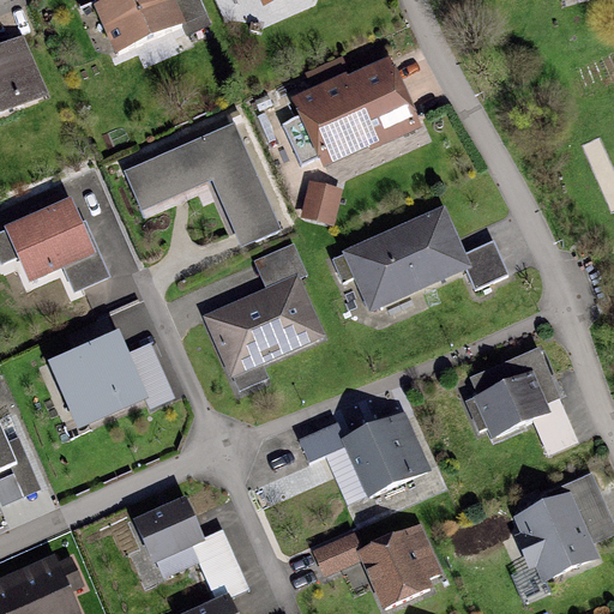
[(162,0),(122,0),(88,14),(110,70),(180,41),(162,0)]
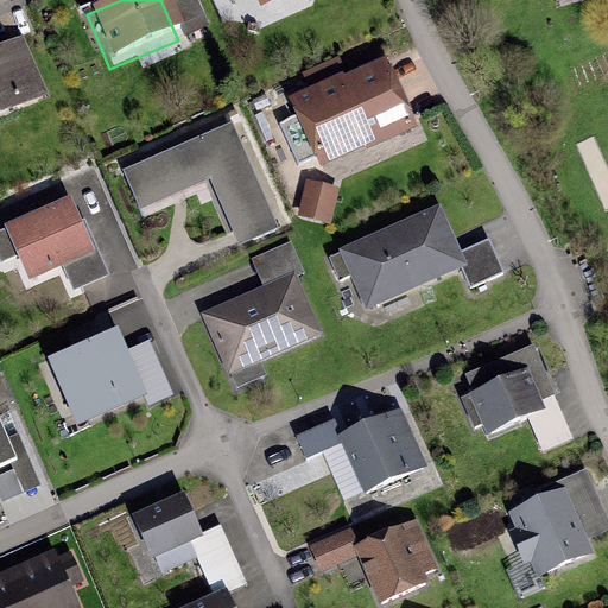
[(241,0),(251,21),(304,0),(241,0)]
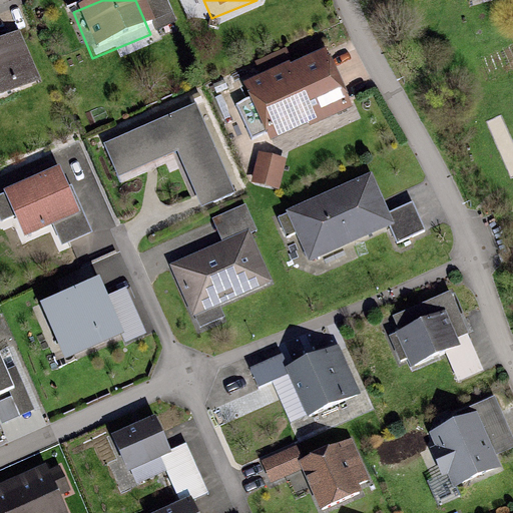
[(435,0),(438,8),(466,0),(435,0)]
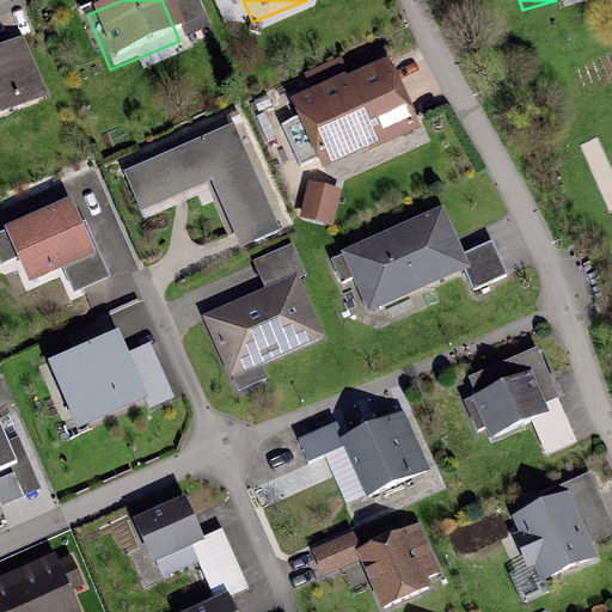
[(14,42),(0,48),(0,124),(44,103),(14,42)]
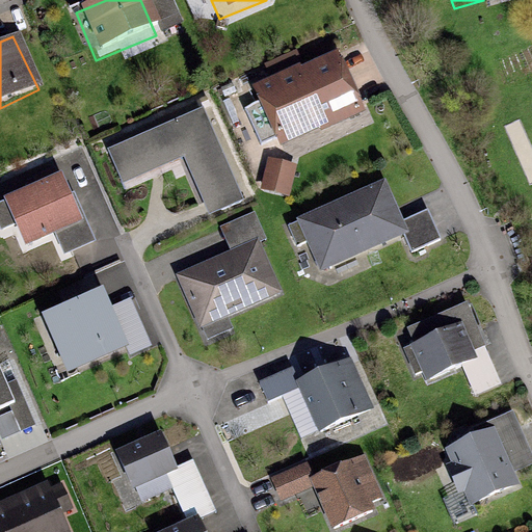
[(337,48),(253,83),(280,145),(363,109),(337,48)]
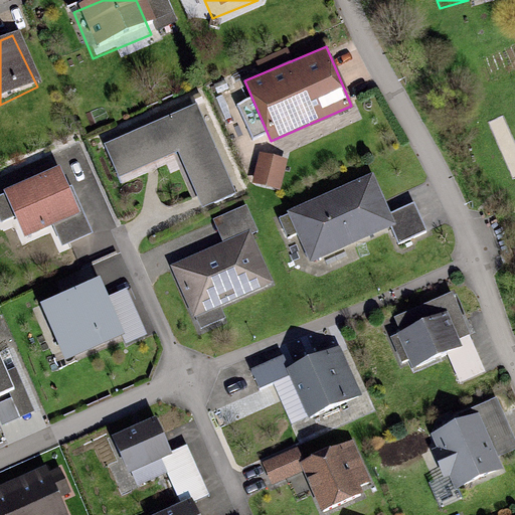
[(197,103),(105,143),(119,176),(174,152),(191,192),(228,176),(197,103)]
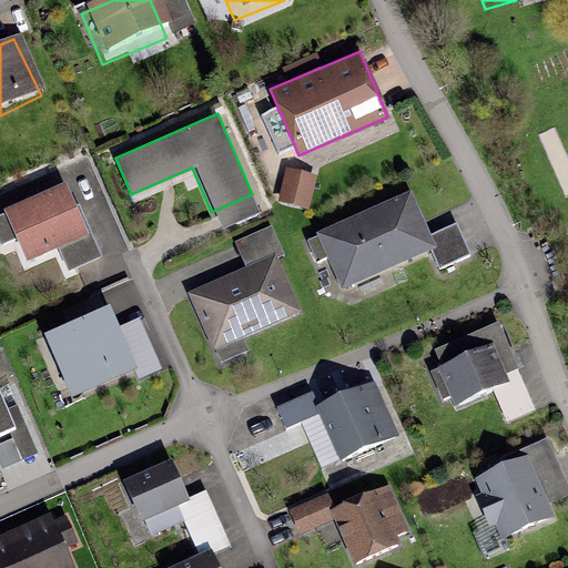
[(68,183),(7,206),(27,259),(88,234),(68,183)]
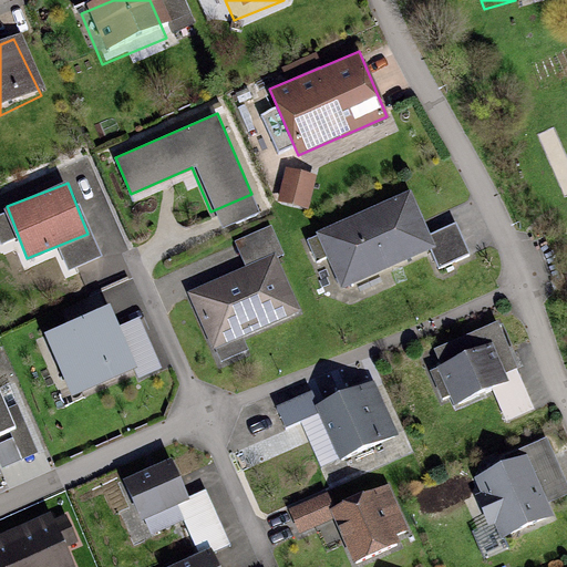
[(410,189),(316,232),(341,287),(434,246),(410,189)]
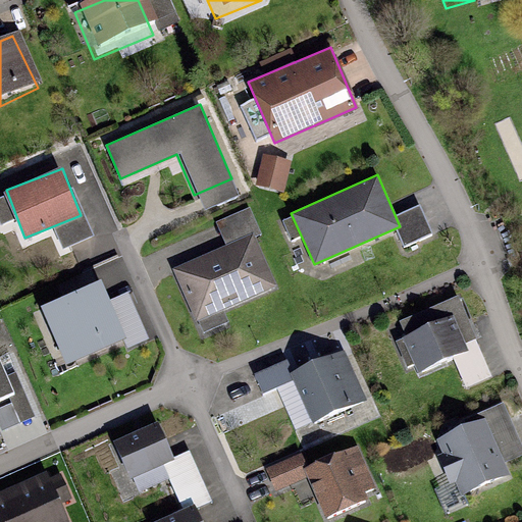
[(254,232),(171,267),(195,320),(276,284),(254,232)]
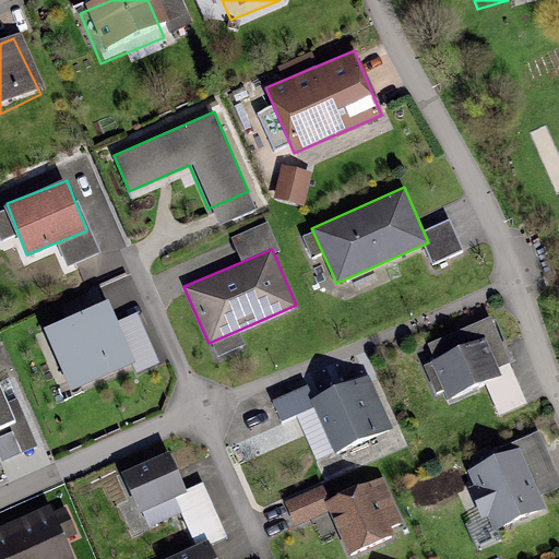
[(108,299),(48,324),(74,385),(134,359),(108,299)]
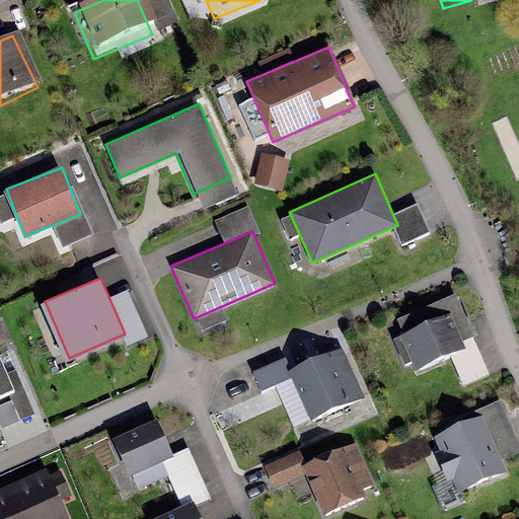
[(456,294),(394,320),(417,370),(478,344),(456,294)]
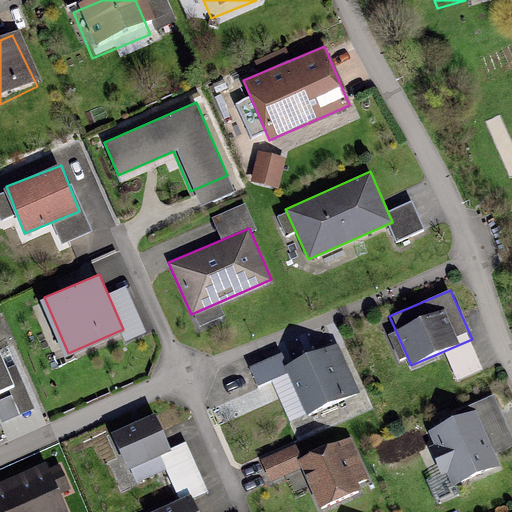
[(336,343),(285,366),(307,416),(358,393),(336,343)]
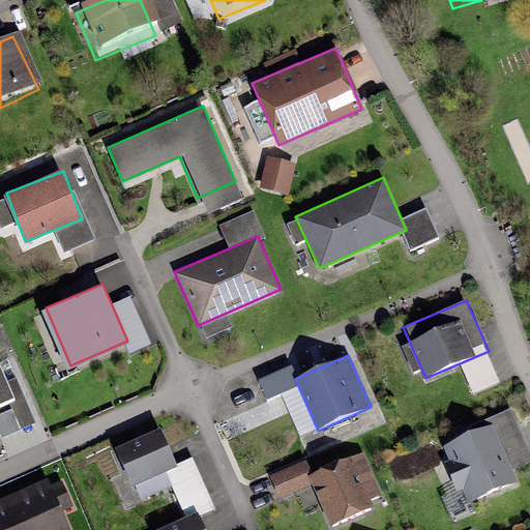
[(0,366),(0,401),(13,395),(0,366)]
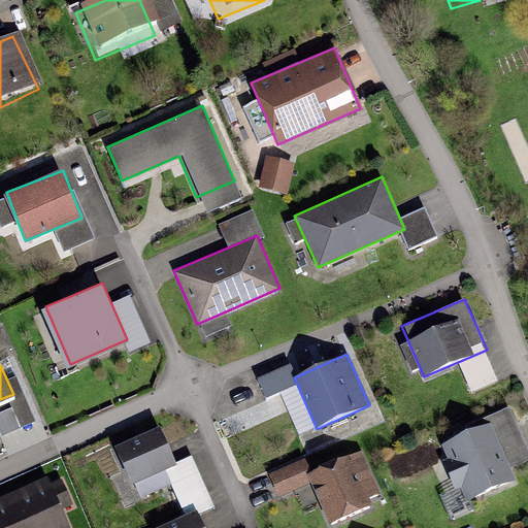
[(489,424),(440,444),(463,499),(513,480),(489,424)]
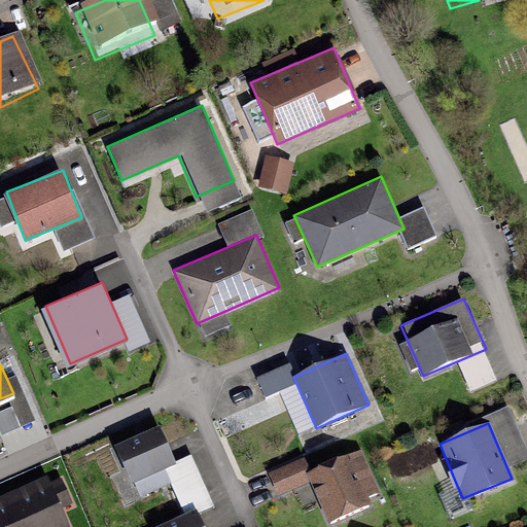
[(160,425),(114,446),(132,484),(177,463),(160,425)]
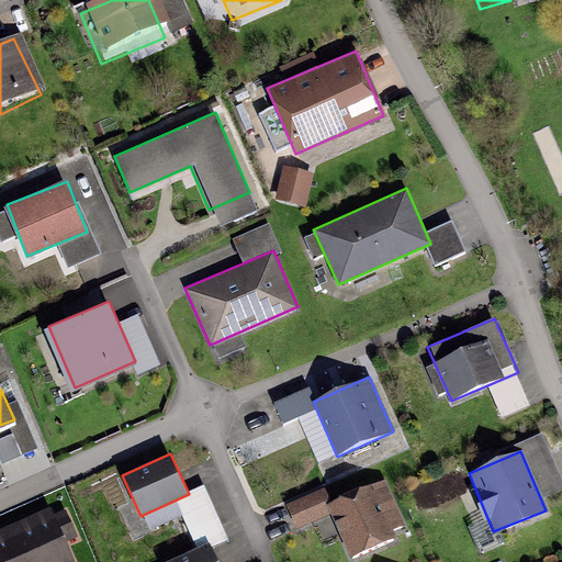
[(383,481),(327,506),(352,560),(407,535),(383,481)]
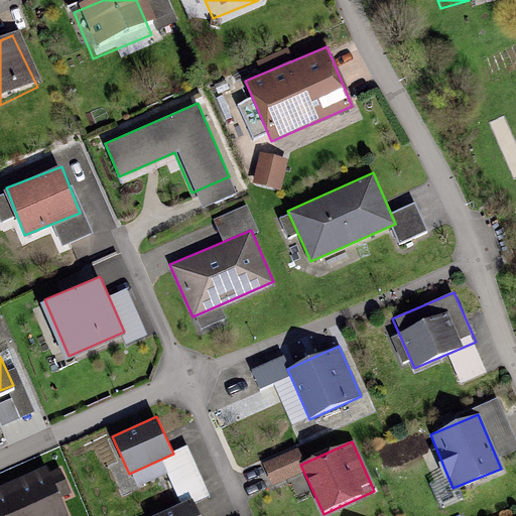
[(71,515),(47,465),(0,486),(0,515),(71,515)]
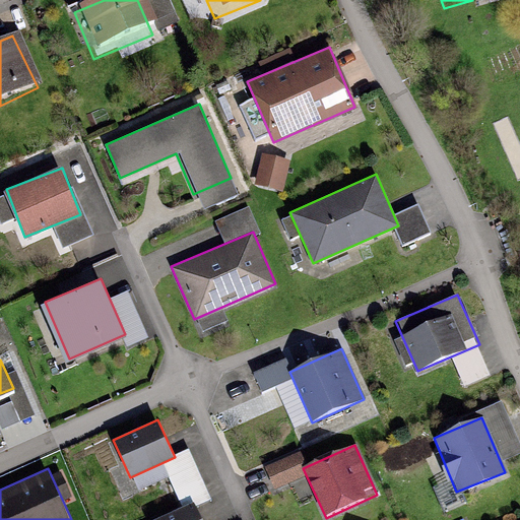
[(204,519),(197,501),(150,519),(204,519)]
